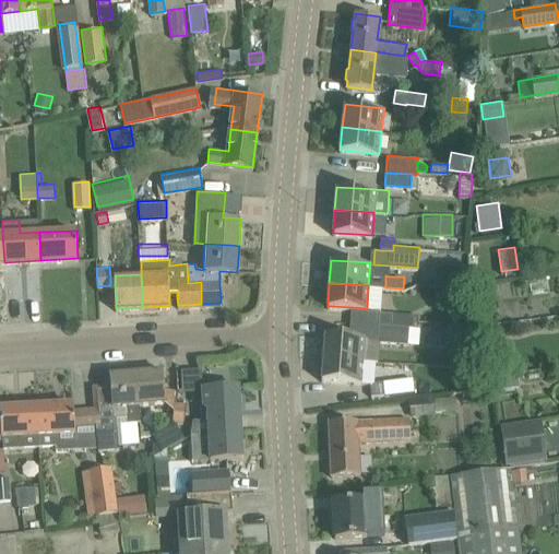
[(379,309),(378,322),(409,326),(418,326),(418,325),(418,313),(381,309),(380,309),(379,309)]
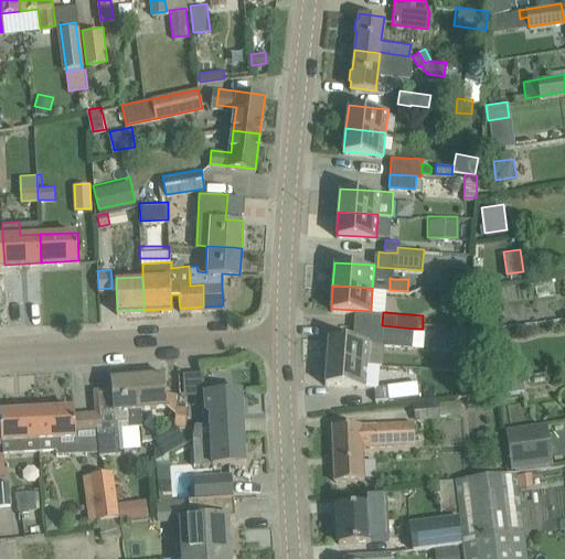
[(382,325),(380,343),(384,343),(413,346),(413,345),(414,329),(382,325)]
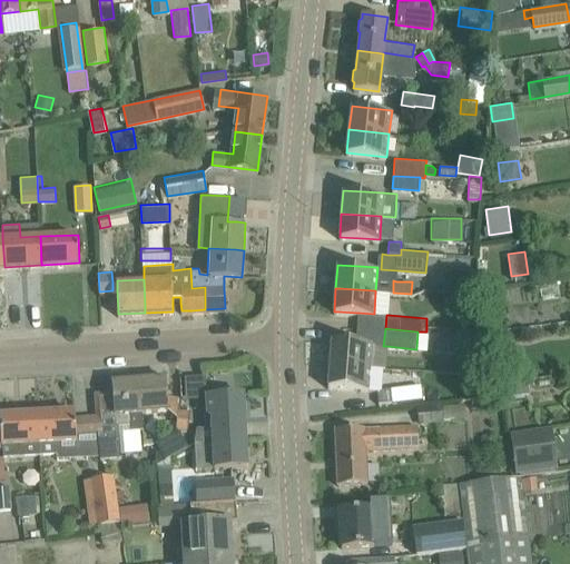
[(444,348),(469,349),(470,333),(445,332),(444,348)]
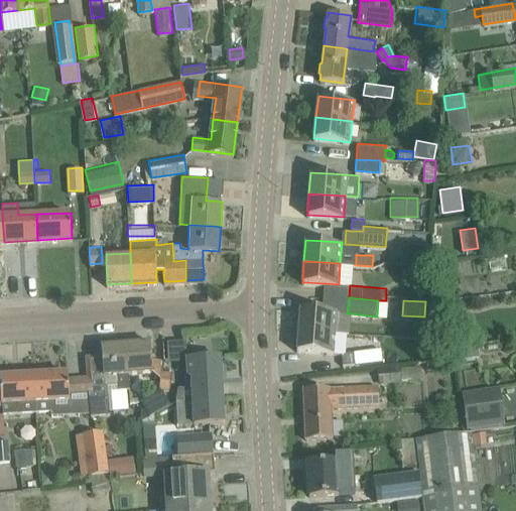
[(430,325),(452,323),(450,301),(429,302),(430,325)]
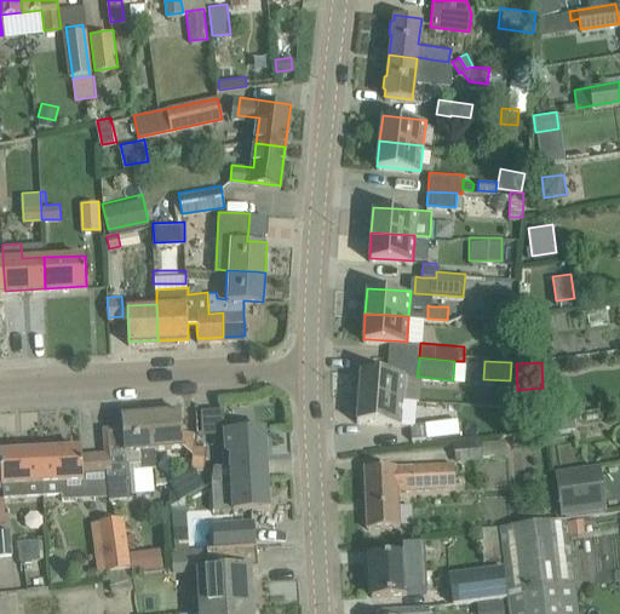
[(361,369),(359,395),(363,395),(403,399),(405,376),(406,373),(388,372),(385,371),(361,369)]
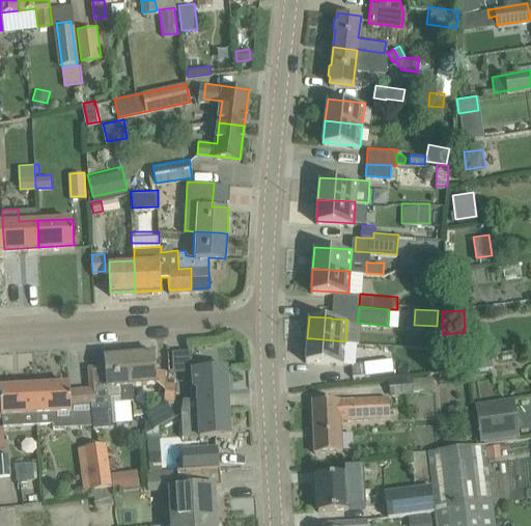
[(307,338),(305,361),(310,361),(326,362),(343,363),(345,341),(311,338),(307,338)]
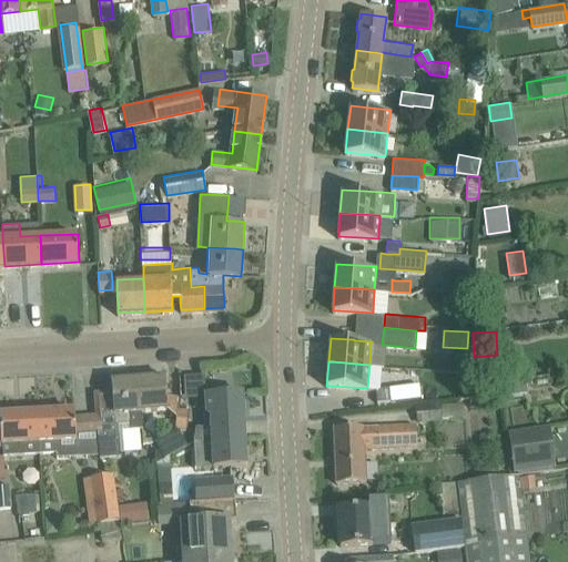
[(470,361),(470,376),(485,376),(485,361),(470,361)]
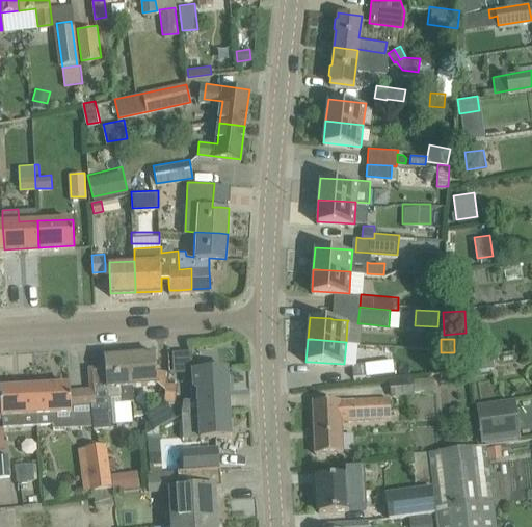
[(188,348),(169,348),(169,367),(188,367),(188,348)]
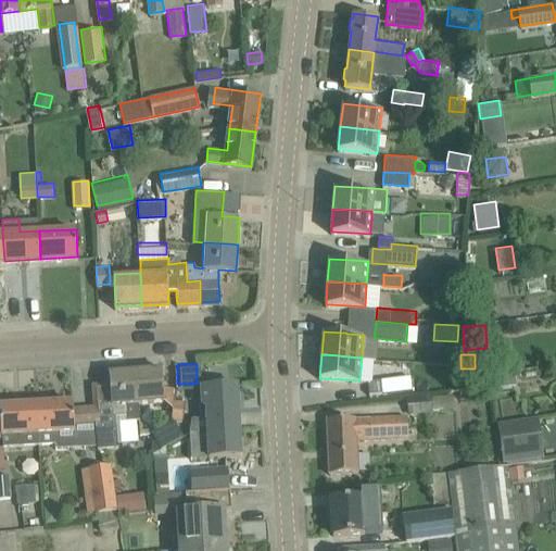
[(162,366),(136,368),(136,373),(138,402),(164,400),(173,409),(171,418),(181,421),(185,401),(174,400),(175,387),(163,385),(162,366)]
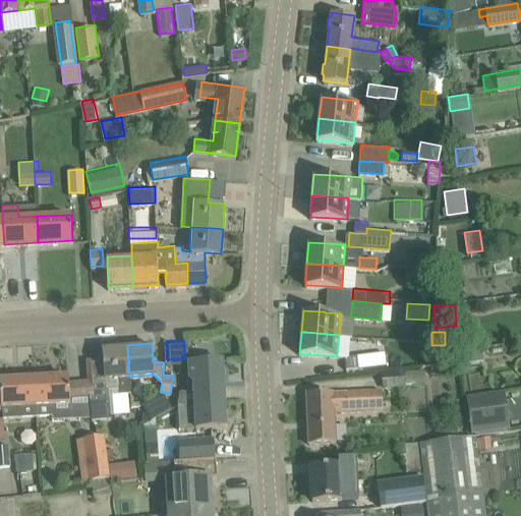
[(103,356),(87,358),(89,379),(90,396),(91,408),(91,417),(91,418),(110,416),(110,415),(130,413),(128,390),(130,390),(129,377),(127,349),(127,345),(102,347),(102,350),(103,356)]
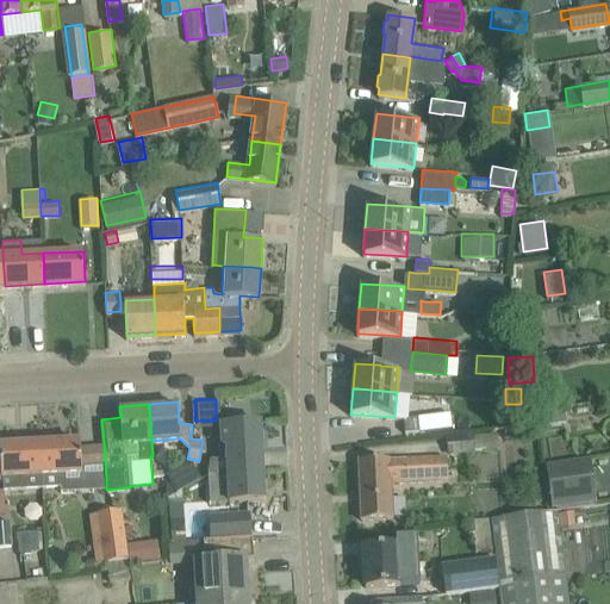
[(565,404),(540,408),(542,422),(566,418),(565,404)]
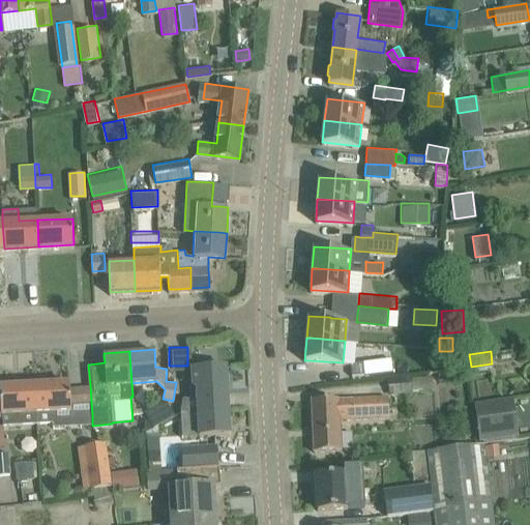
[(352,374),(363,373),(364,375),(396,372),(395,357),(362,359),(351,361),(352,374)]
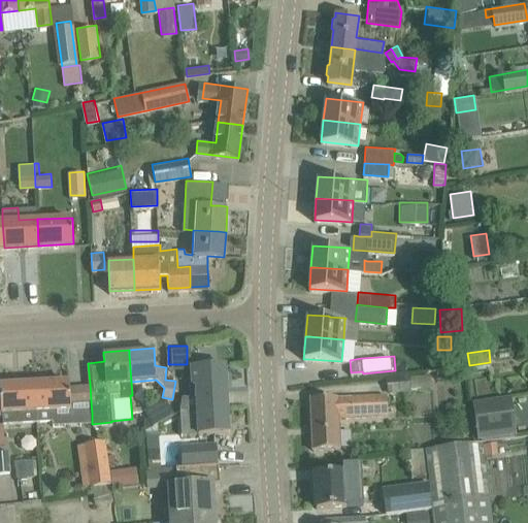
[(183,395),(182,407),(186,407),(197,406),(219,405),(224,405),(227,405),(226,380),(225,363),(191,365),(192,382),(189,382),(190,395),(183,395)]
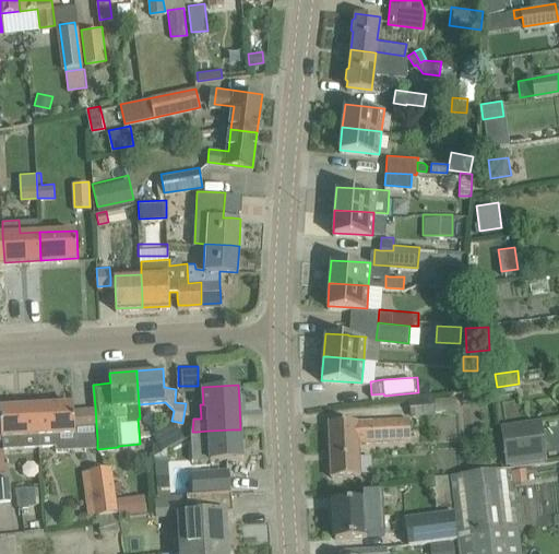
[(73,402),(36,404),(38,445),(56,445),(57,450),(97,448),(97,438),(96,425),(95,407),(73,409),(73,402)]
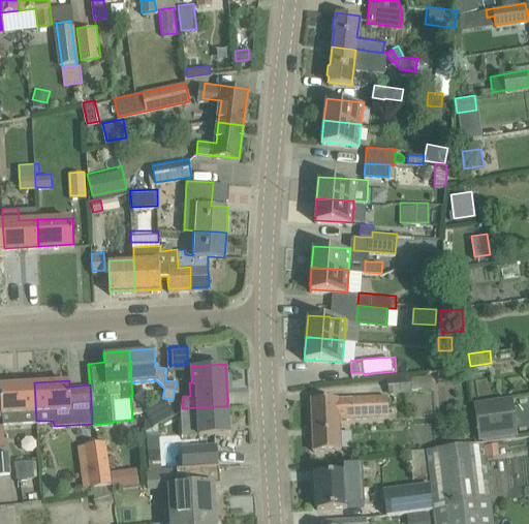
[(0,413),(1,413),(2,423),(3,423),(36,421),(34,382),(0,383),(0,413)]
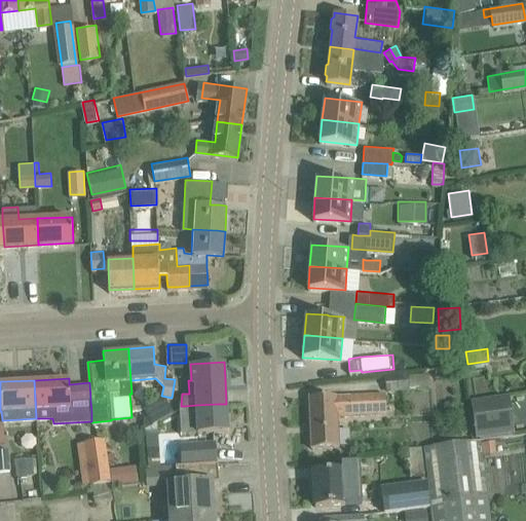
[(385,392),(309,395),(311,446),(338,445),(337,414),(386,412),(385,392)]
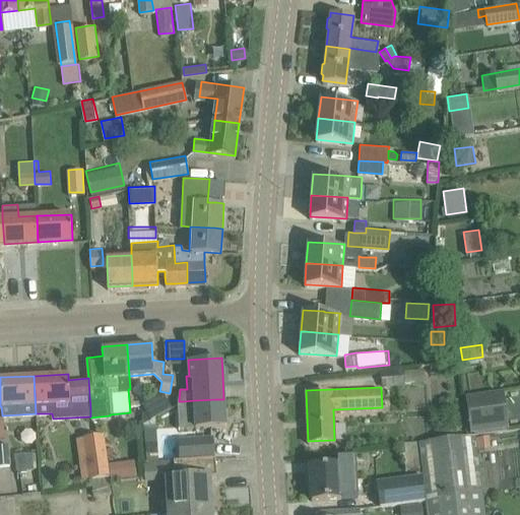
[(488,393),(469,397),(474,431),(493,428),(511,424),(505,390),(488,393)]
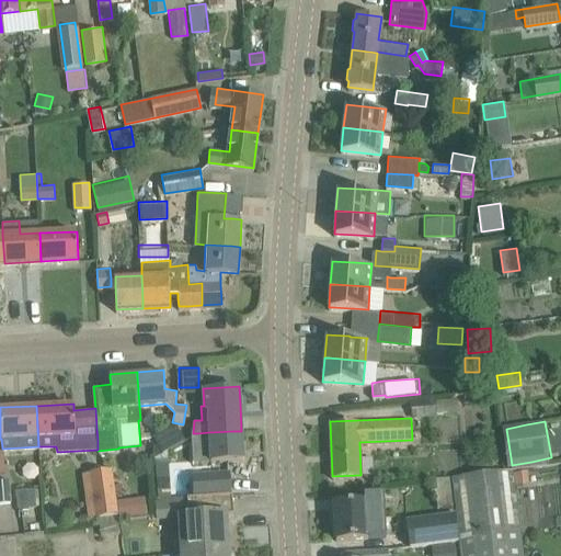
[(174,422),(153,434),(162,451),(183,439),(174,422)]
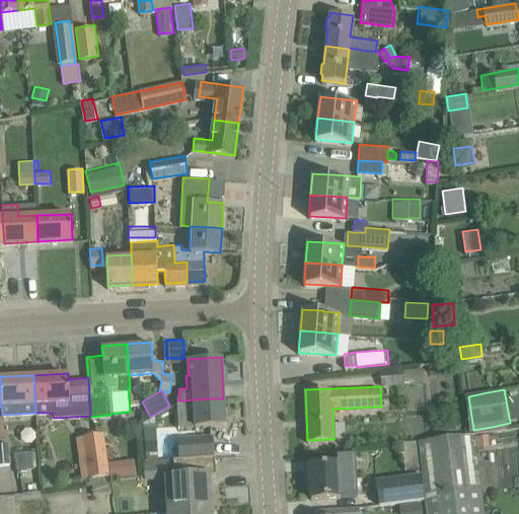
[(215,398),(194,399),(195,416),(196,425),(205,424),(225,423),(223,398),(220,398),(215,398)]
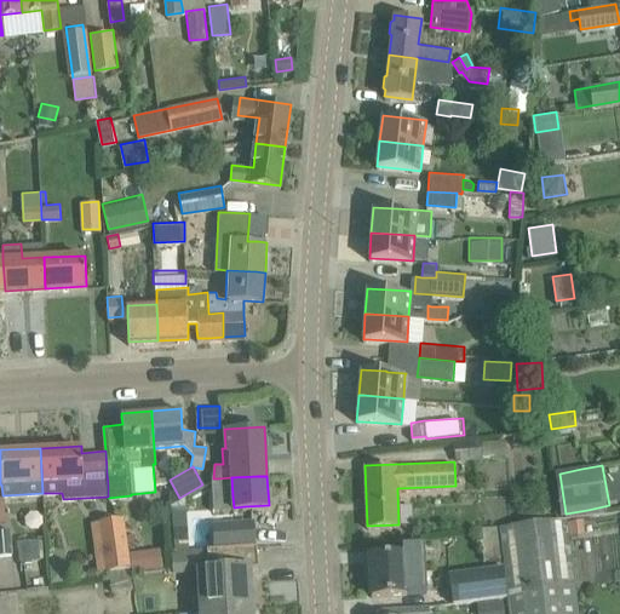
[(131,566),(124,515),(91,521),(98,571),(131,566)]
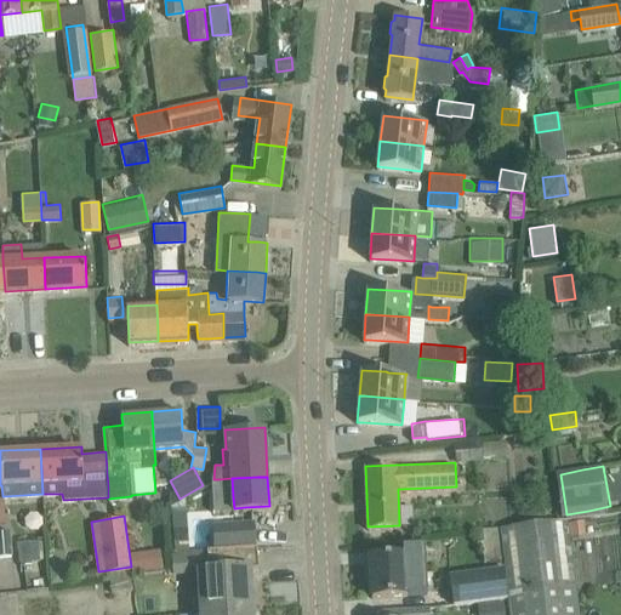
[(580,614),(568,517),(500,525),(503,556),(505,564),(508,593),(510,614),(580,614)]
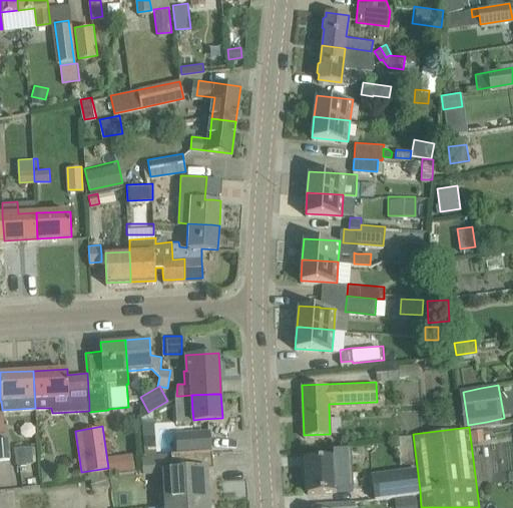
[(208,430),(177,432),(178,452),(180,452),(195,451),(209,450),(208,430)]
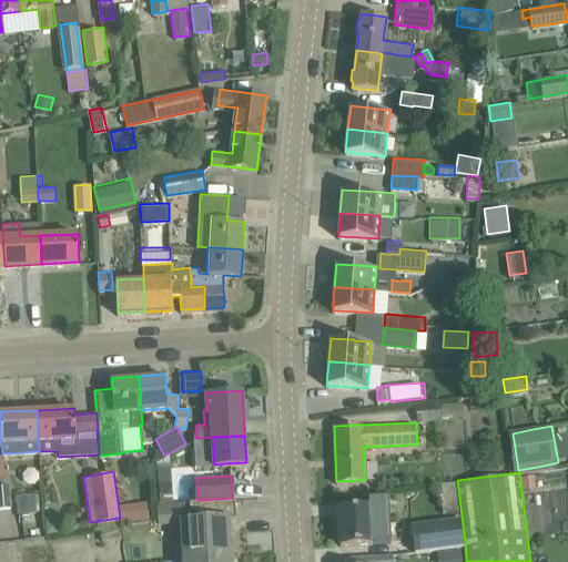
[(460,508),(457,480),(439,482),(443,510),(460,508)]
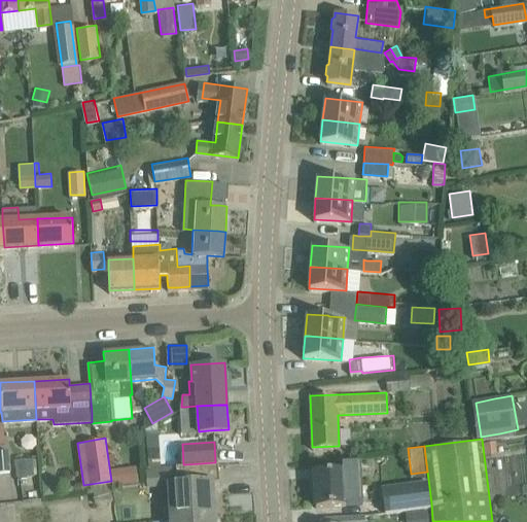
[(0,471),(10,470),(8,448),(0,448),(0,471)]
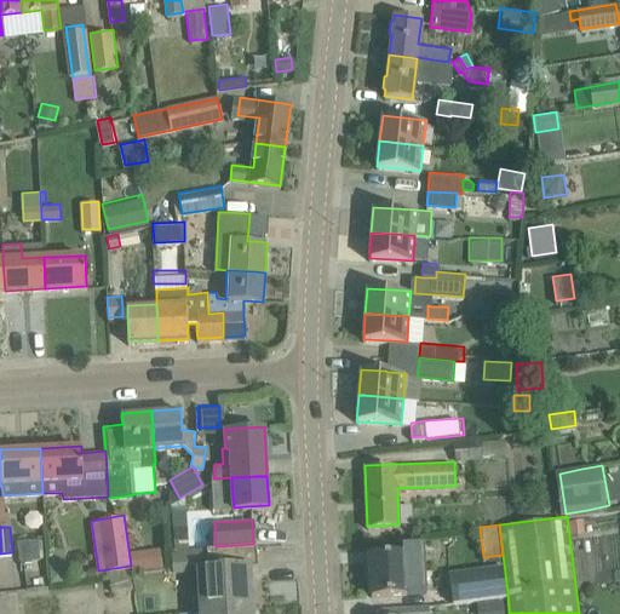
[(38,537),(17,539),(21,566),(45,564),(42,538),(38,539),(38,537)]
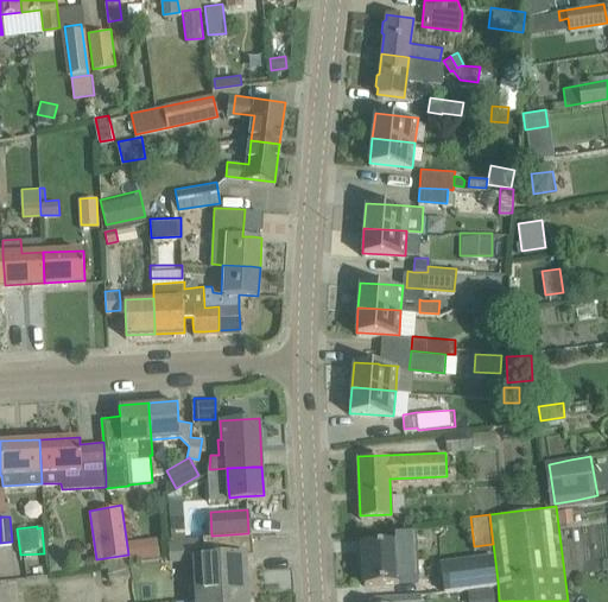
[(396,542),(386,542),(362,543),(363,582),(371,582),(387,581),(411,580),(410,555),(413,555),(412,526),(394,527),(396,542)]
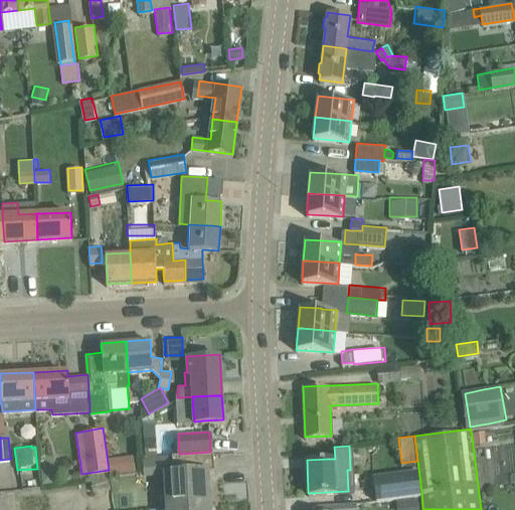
[(210,452),(196,453),(181,454),(179,454),(172,454),(173,471),(163,472),(164,504),(169,504),(183,503),(183,504),(206,503),(210,503),(208,470),(214,469),(213,452),(210,452)]
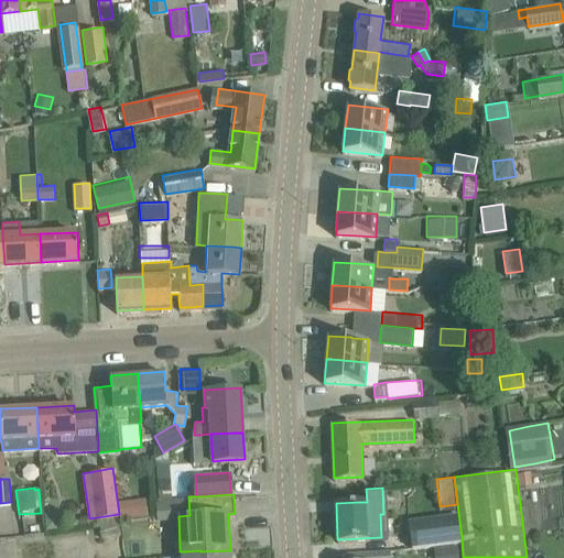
[(121,518),(132,517),(129,500),(119,502),(121,518)]
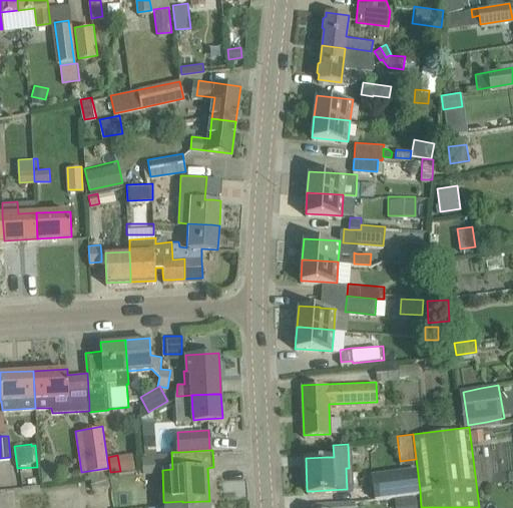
[(373,496),(420,490),(417,466),(370,472),(373,496)]
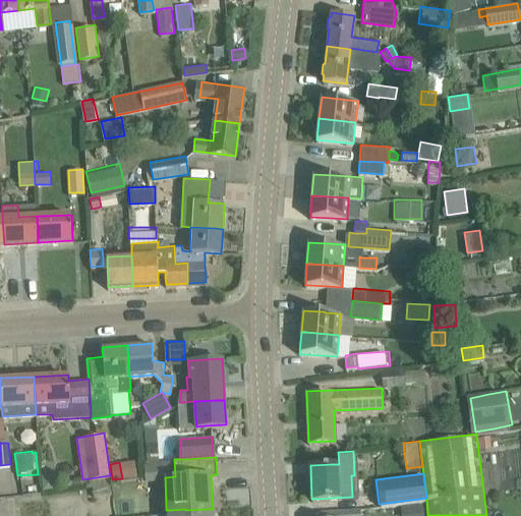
[(401,515),(421,515),(420,501),(400,504),(401,515)]
